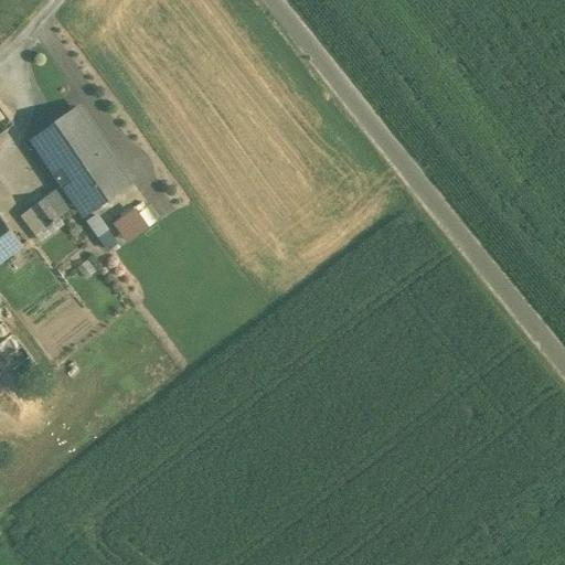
[(129,181),(80,108),(35,138),(86,211),(129,181)]
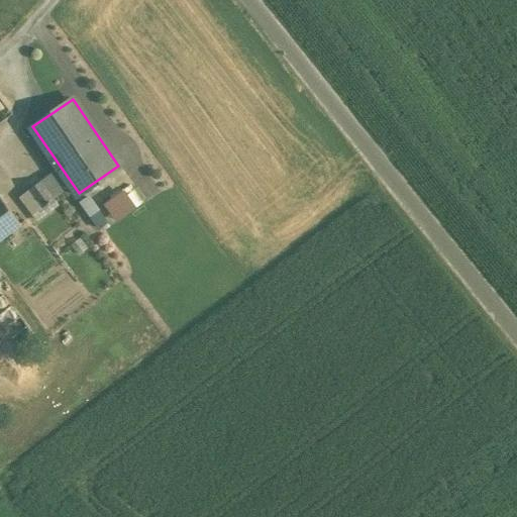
[(52,174),(20,196),(34,214),(65,192),(52,174)]
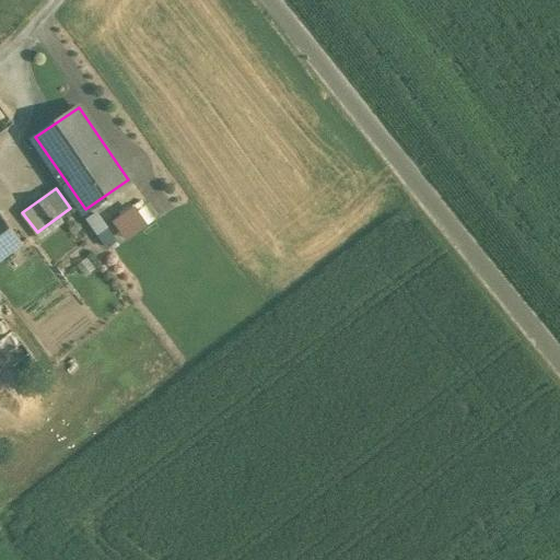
[(135,207),(115,221),(128,240),(149,225),(135,207)]
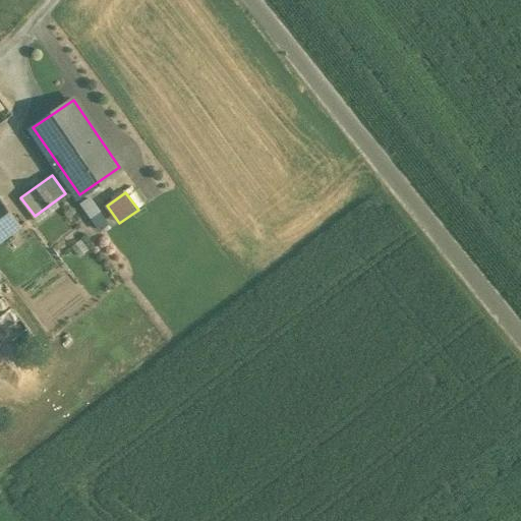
[(100,212),(101,211),(91,196),(81,204),(92,218),(100,212)]
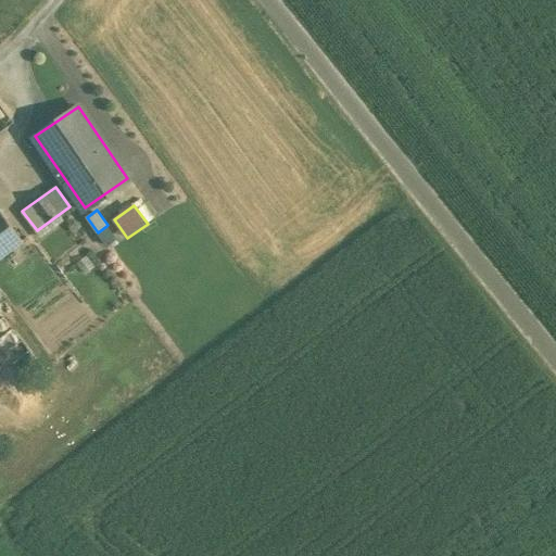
[(0,258),(22,242),(0,214),(0,258)]
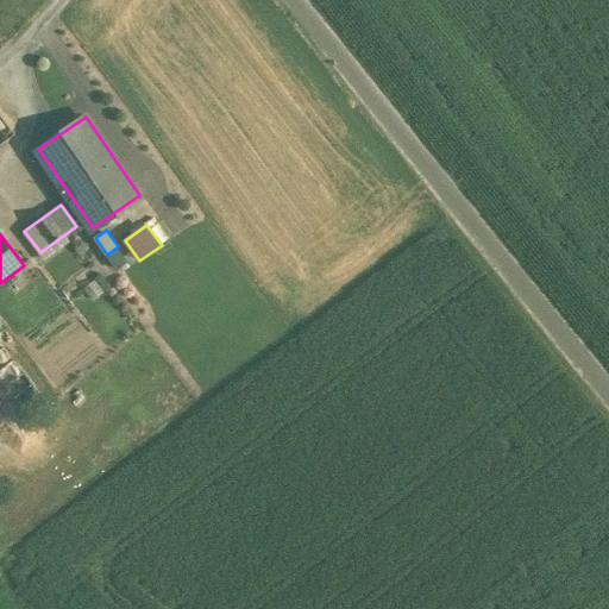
[(118,269),(127,262),(117,248),(107,255),(118,269)]
